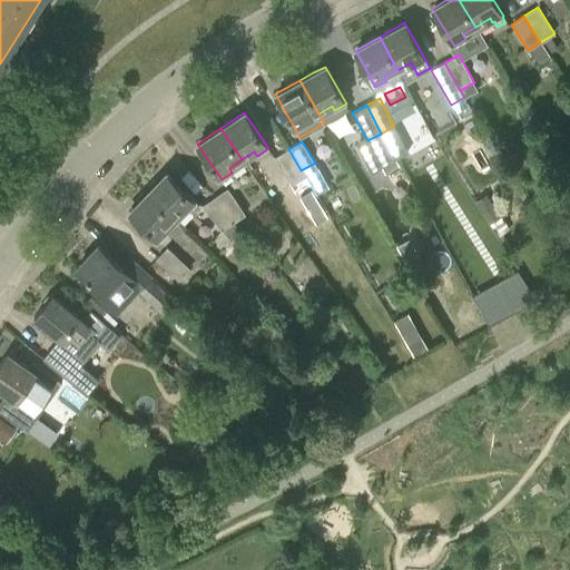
[(301,170),(288,149),(274,158),(287,179),(301,170)]
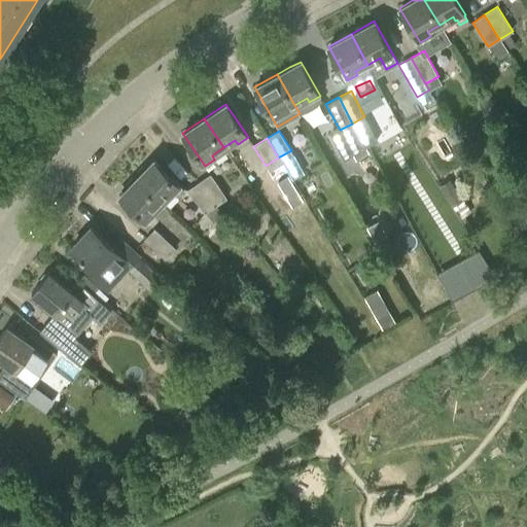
[(175,195),(182,186),(153,160),(137,177),(162,201),(171,191),(175,195)]
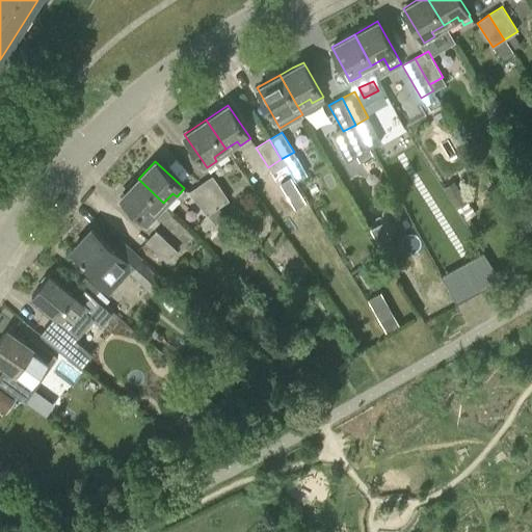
[(212,176),(200,184),(218,208),(230,201),(212,176)]
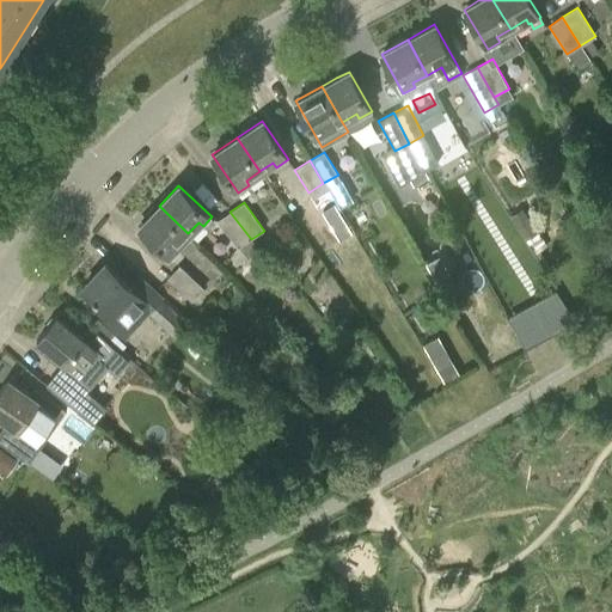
[(188,233),(159,206),(139,226),(172,258),(181,249),(177,245),(185,237),(188,233)]
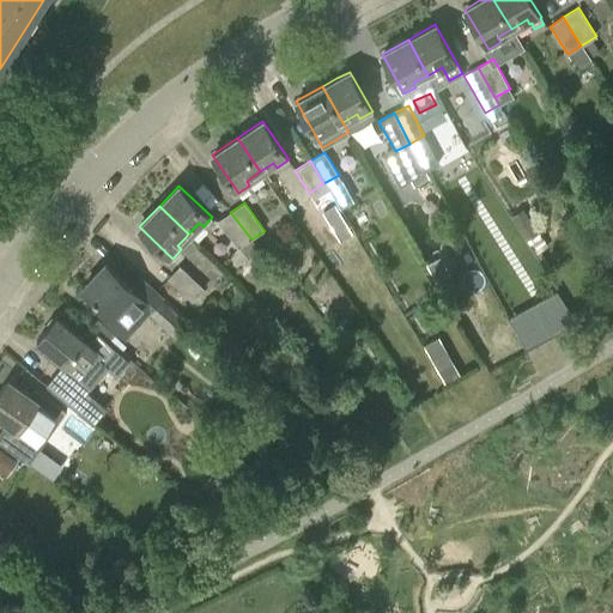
[(536,248),(545,242),(523,208),(511,217),(530,244),(533,243),(536,248)]
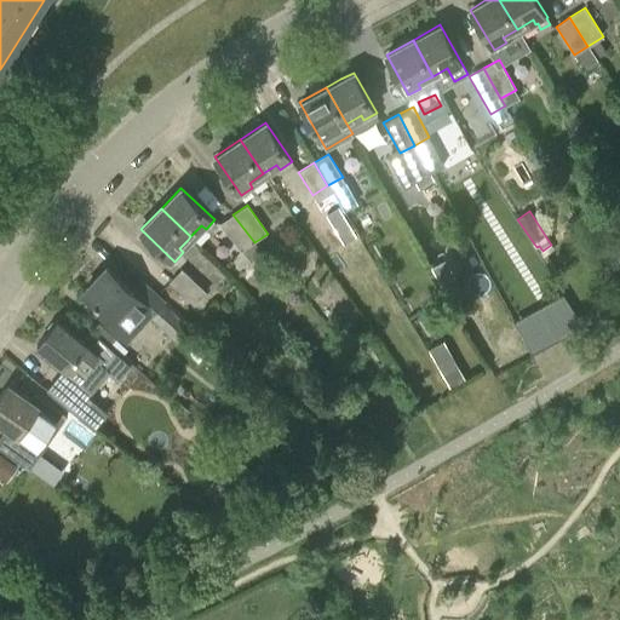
[(241,251),(254,242),(233,214),(219,224),(241,251)]
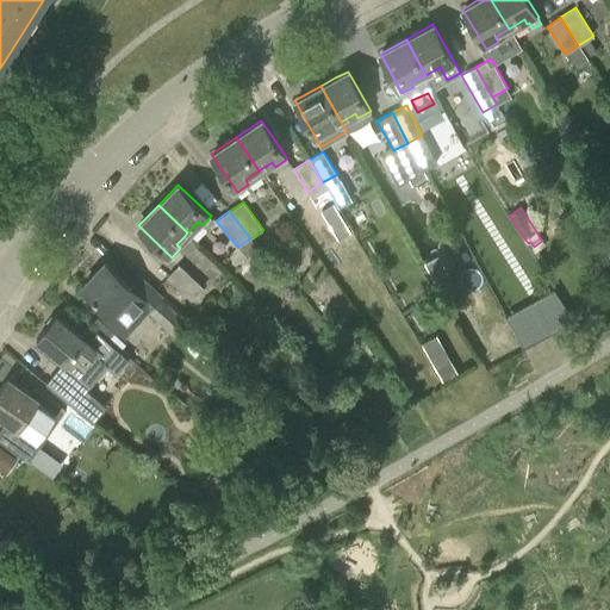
[(138,274),(129,284),(105,262),(82,287),(105,307),(100,313),(118,330),(144,302),(149,305),(159,294),(138,274)]
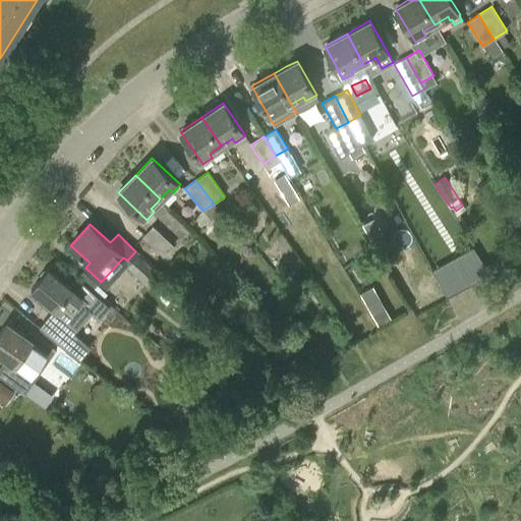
[(153,226),(142,237),(163,257),(174,245),(153,226)]
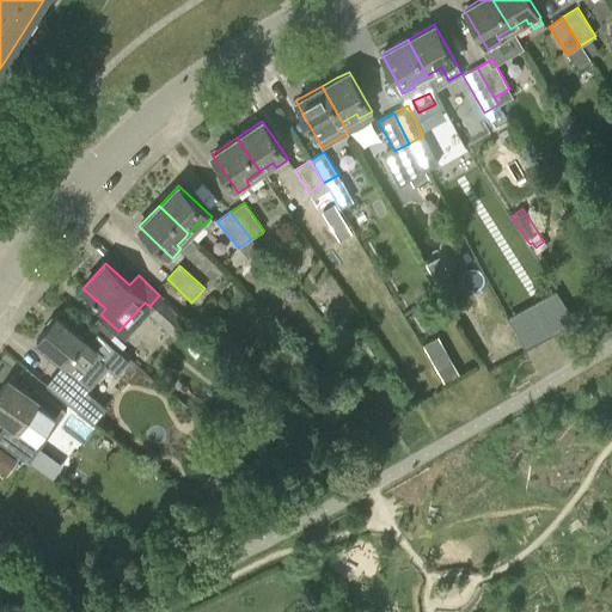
[(150,306),(146,311),(172,334),(185,319),(159,295),(150,306)]
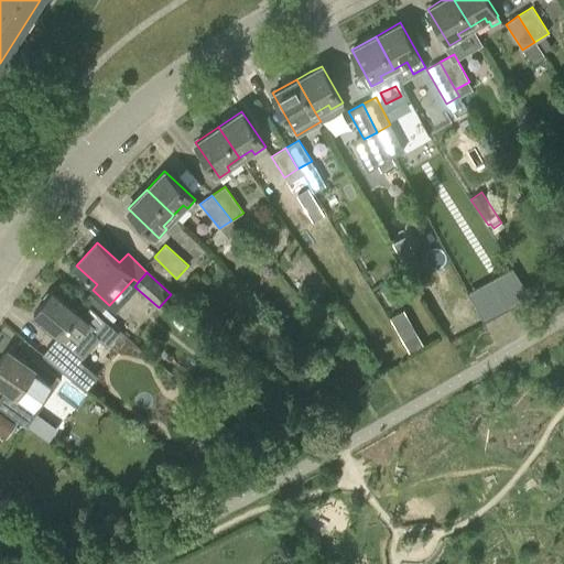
[(485,312),(505,302),(496,284),(476,294),(485,312)]
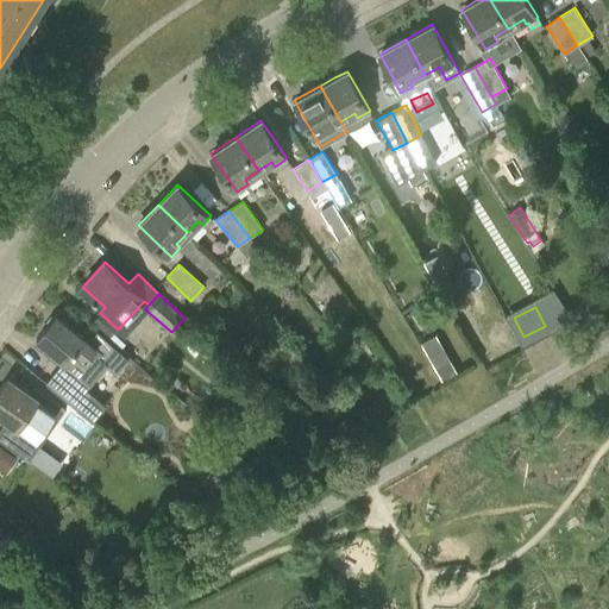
[(57,314),(36,339),(82,377),(102,353),(119,368),(129,357),(102,334),(94,345),(57,314)]
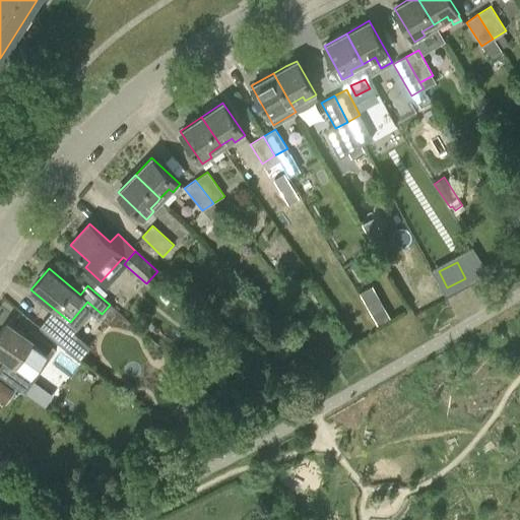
[(372,285),(360,293),(365,303),(378,296),(372,285)]
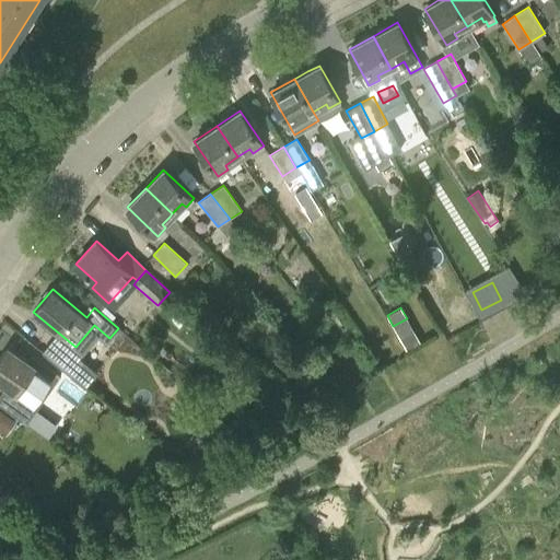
[(82,359),(85,356),(63,337),(47,357),(73,377),(85,362),(82,359)]
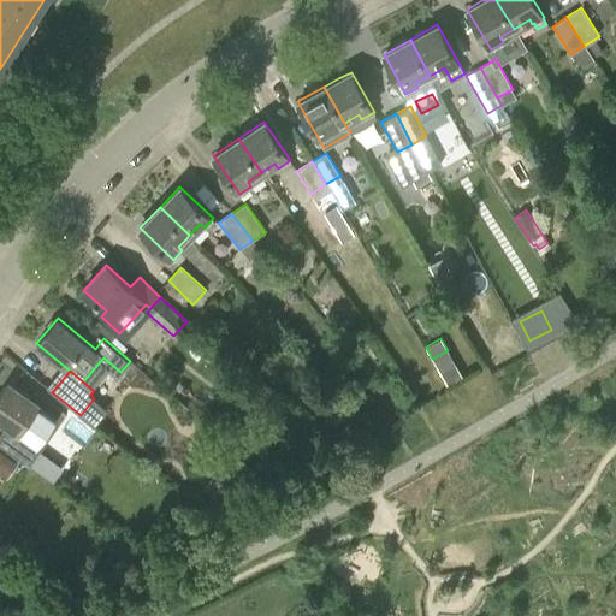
[(34,390),(29,396),(9,381),(0,392),(0,420),(19,433),(33,414),(48,425),(60,408),(34,390)]
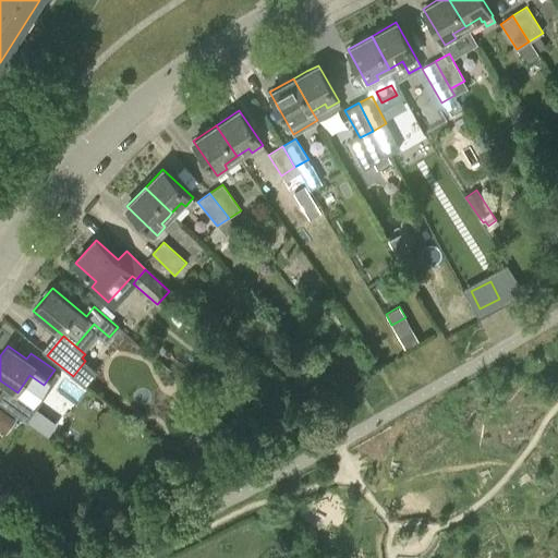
[(15,419),(0,408),(0,428),(5,433),(15,419)]
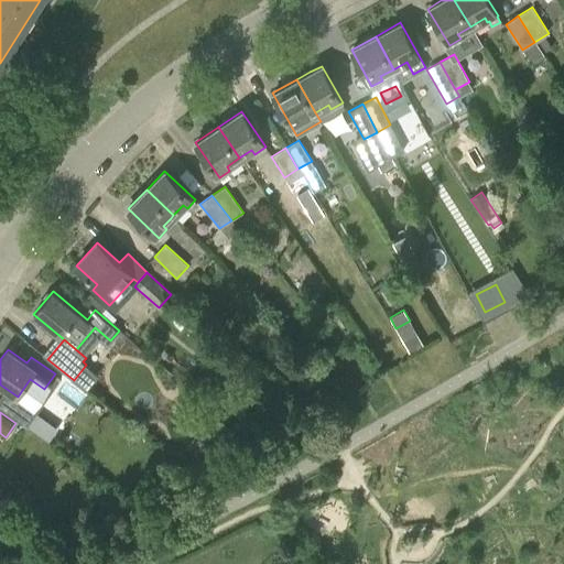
[(0,520),(0,538),(3,540),(10,524),(0,520)]
